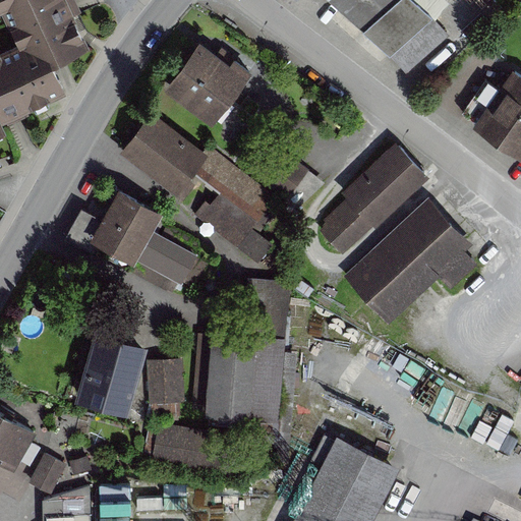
[(0,0),(0,5),(16,43),(53,59),(89,44),(68,0),(0,0)]
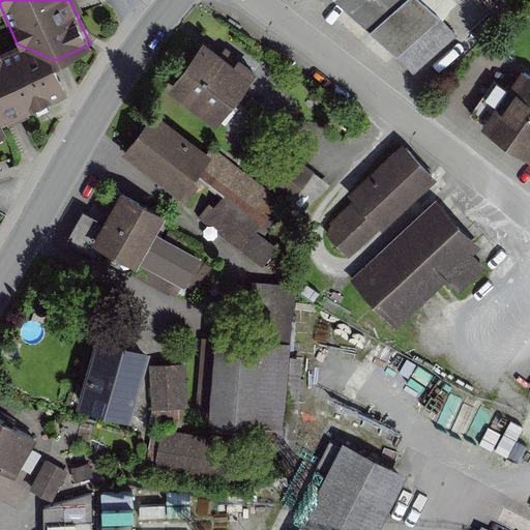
[(329,0),(403,61),(442,20),(418,0),(329,0)]
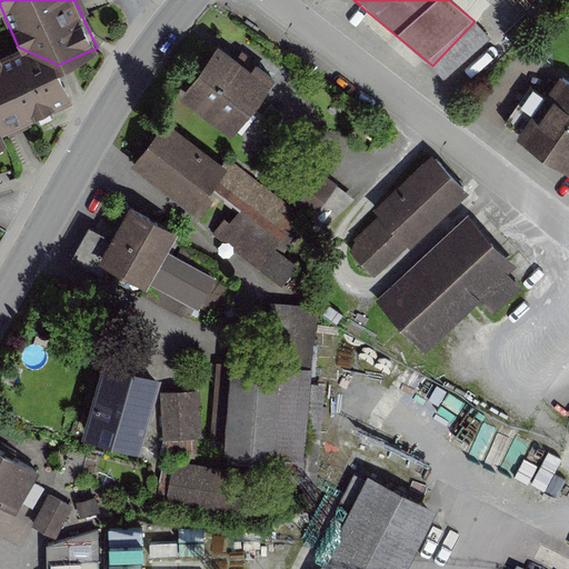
[(283,80),(226,42),(189,98),(247,136),(283,80)]
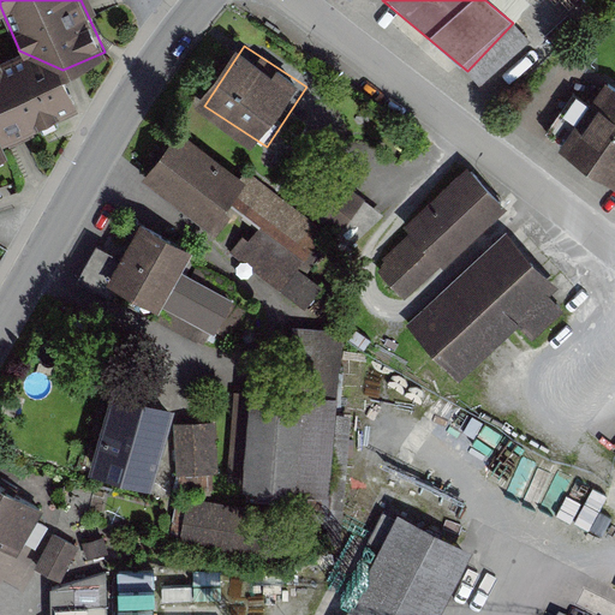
[(0,58),(0,142),(79,107),(63,70),(19,51),(0,58)]
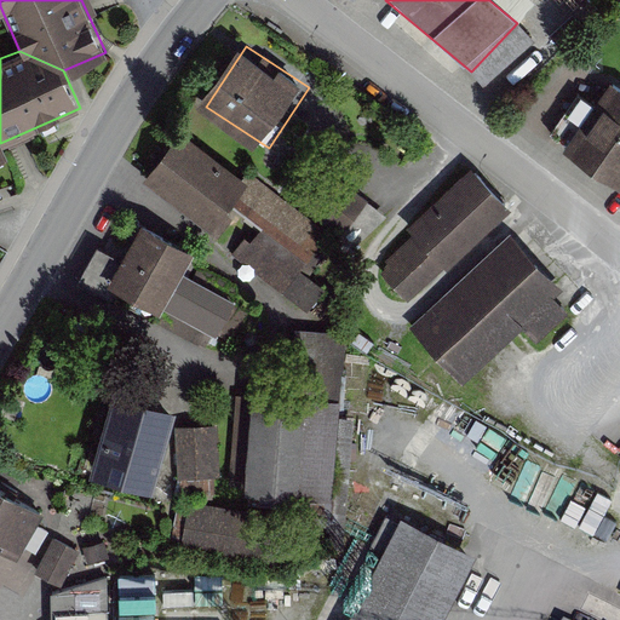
[(619,85),(575,153),(619,181),(619,85)]
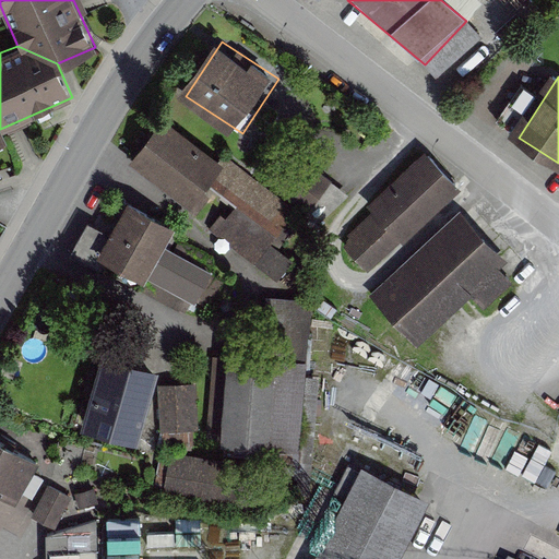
[(289,209),(167,119),(133,165),(191,207),(209,186),(229,201),(210,228),(272,274),(285,257),(264,242),(289,209)]
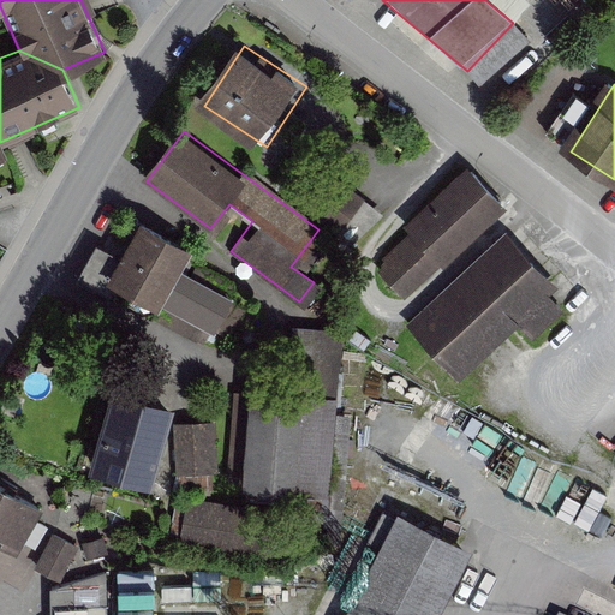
[(418,230),(378,264),(408,298),(509,210),(472,168),(411,221),(418,230)]
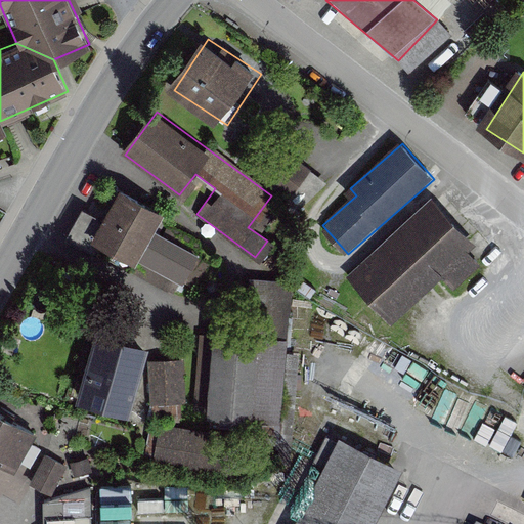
[(305,209),(328,183),(304,162),(280,187),(305,209)]
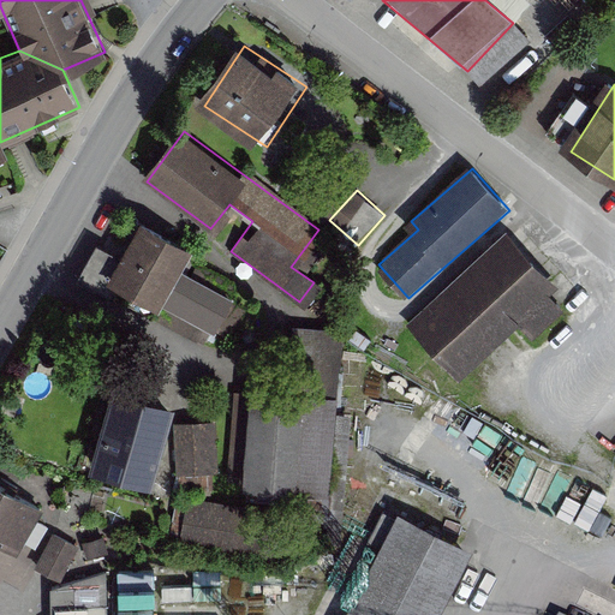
[(206,252),(159,221),(119,282),(214,342),(240,303),(192,272),(206,252)]
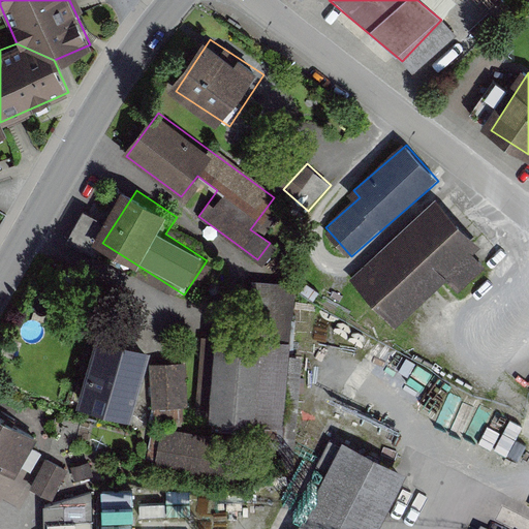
[(490,246),(445,195),(356,273),(402,324),(453,280),(463,291),(490,267),(479,254),(490,246)]
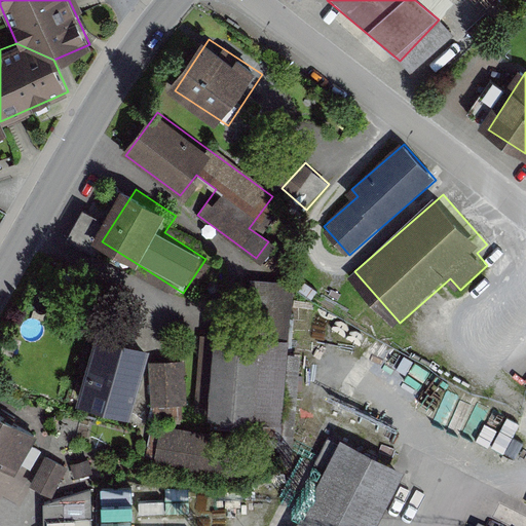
[(97,338),(77,405),(128,419),(148,353),(97,338)]
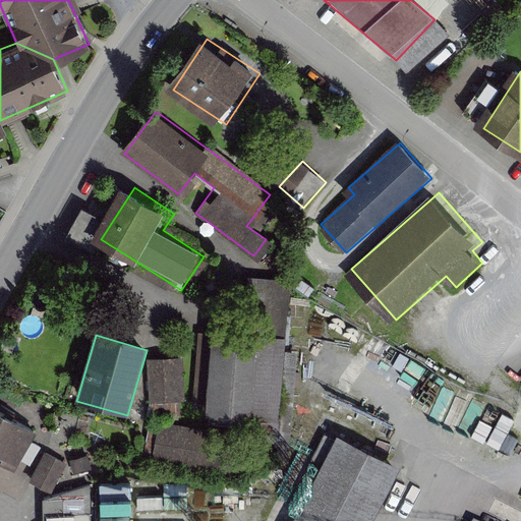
[(184,359),(149,361),(151,404),(186,403),(184,359)]
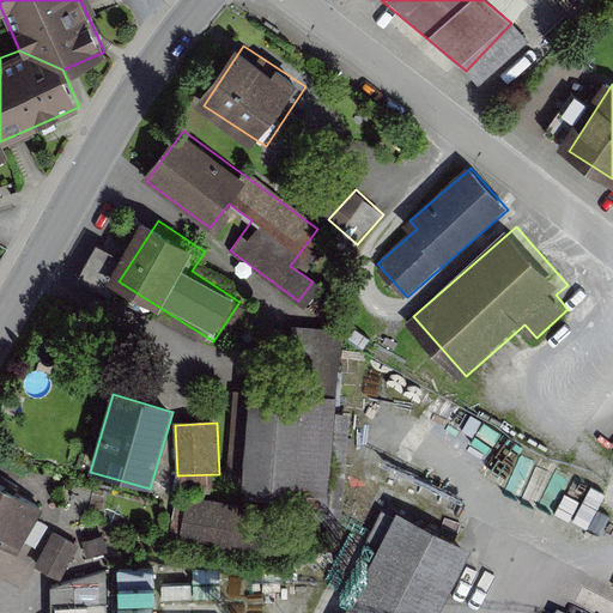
[(42,510),(0,485),(0,545),(17,556),(42,510)]
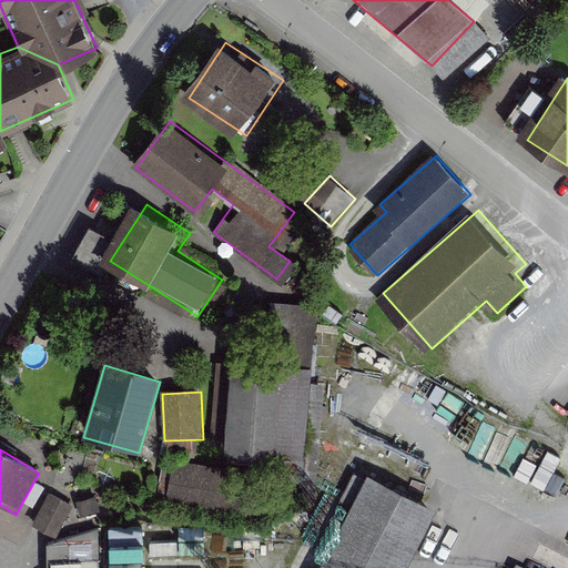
[(259,476),(174,460),(166,505),(251,520),(259,476)]
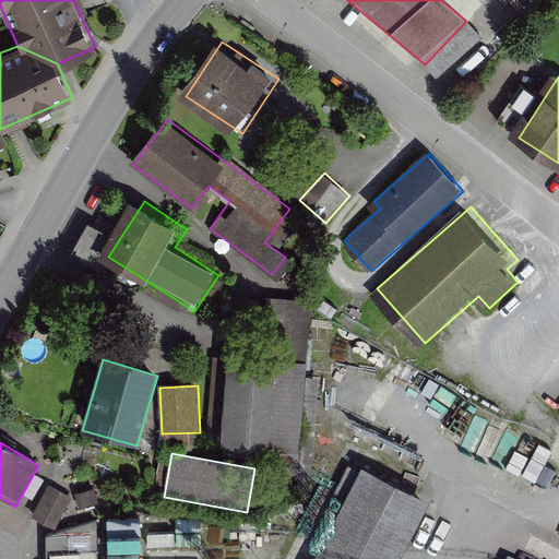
[(406,558),(437,497),(368,463),(319,558),(406,558)]
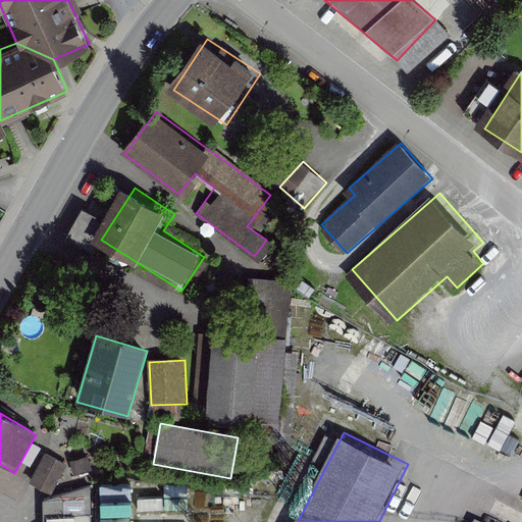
[(66,465),(47,455),(32,484),(52,494),(66,465)]
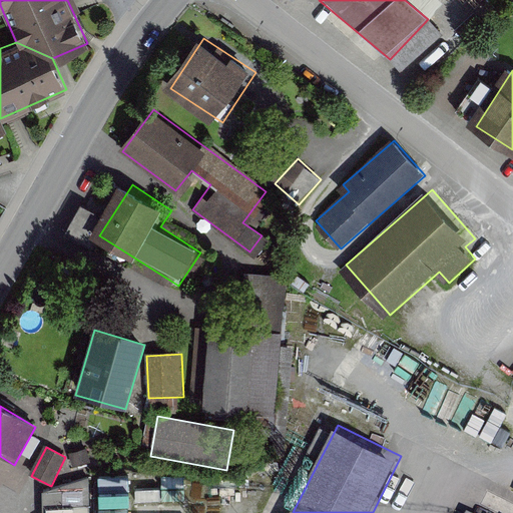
[(88,450),(70,454),(73,466),(91,462),(88,450)]
